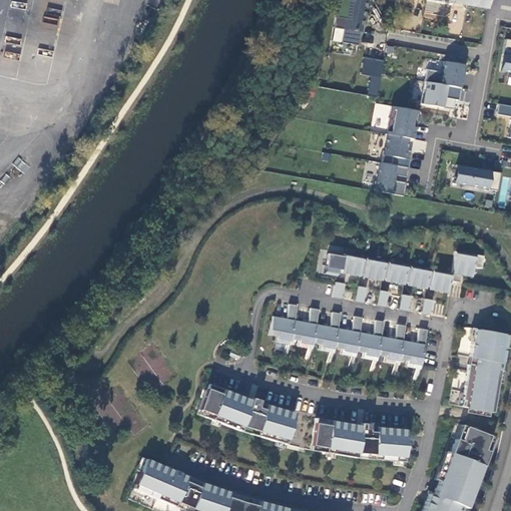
[(339,0),(334,25),(346,27),(362,30),(367,0),(339,0)]
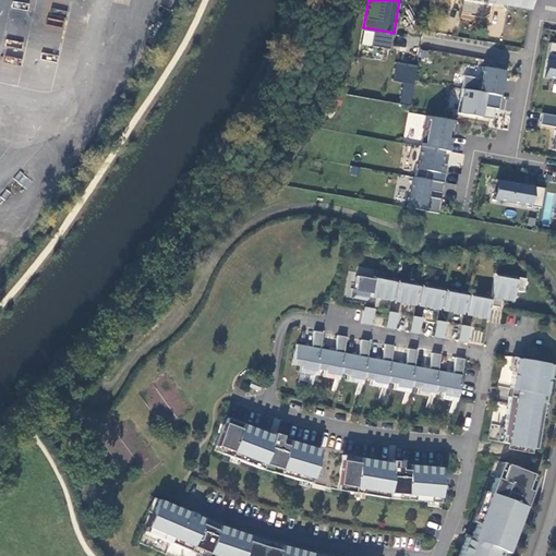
[(555,41),(552,40),(546,75),(555,77),(555,41)]
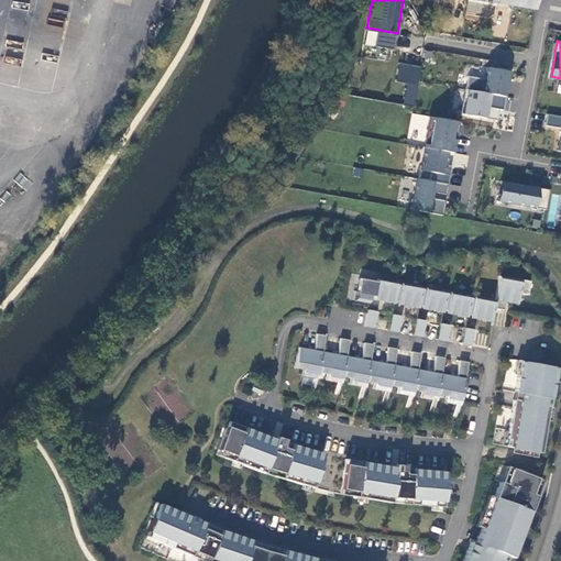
[(419,102),(422,63),(400,61),(398,79),(408,80),(406,101),(419,102)]
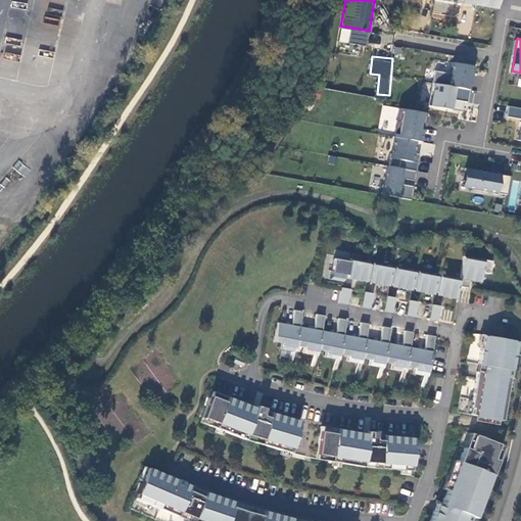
[(436,68),(434,82),(471,88),(476,64),(455,61),(453,72),(436,68)]
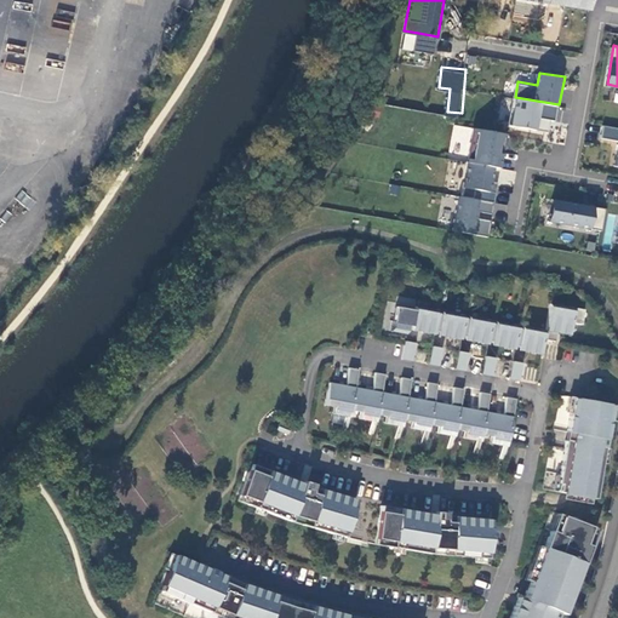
[(553,119),(556,119),(559,104),(515,97),(510,96),(508,107),(511,107),(508,122),(550,131),(553,119)]
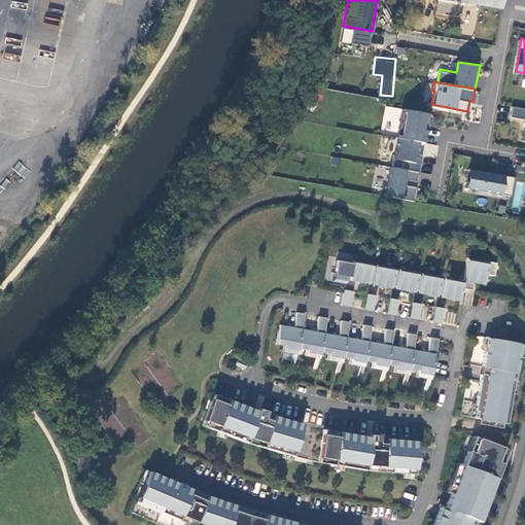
[(524,107),(514,105),(512,115),(524,118),(524,132),(523,139),(524,139),(524,107)]
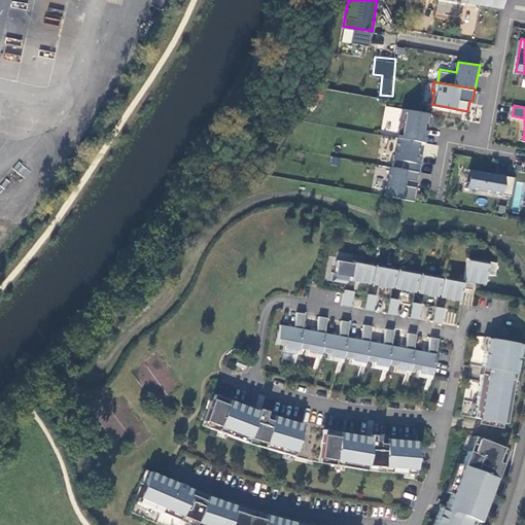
[(431,112),(403,107),(397,136),(426,141),(431,112)]
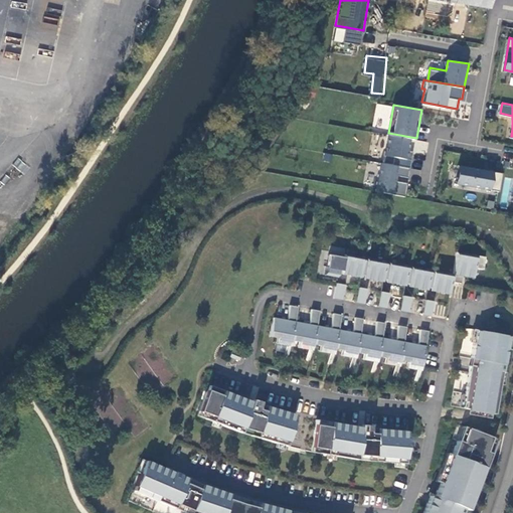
[(411,167),(382,161),(377,190),(406,195),(409,181),(396,179),(397,174),(410,176),(411,167)]
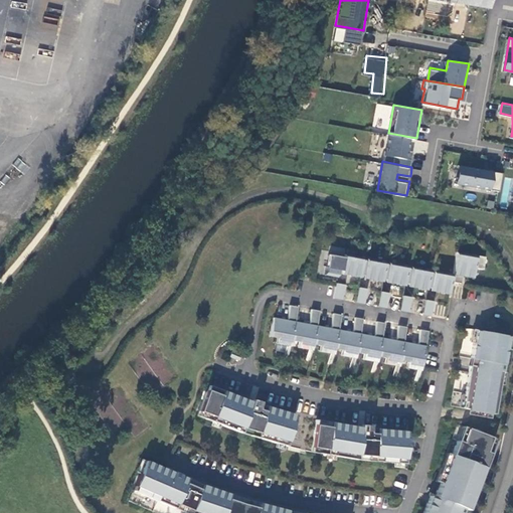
[(501,190),(504,172),(465,165),(462,183),(501,190)]
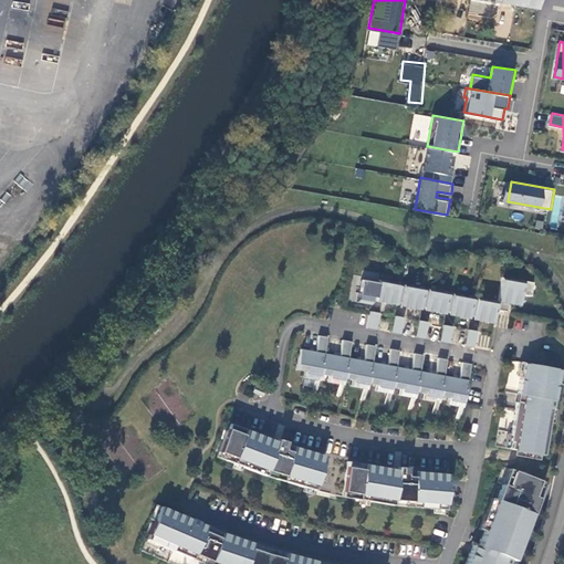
[(534,284),(504,279),(500,303),(498,311),(508,313),(510,304),(522,306),(524,296),(532,298),(534,284)]
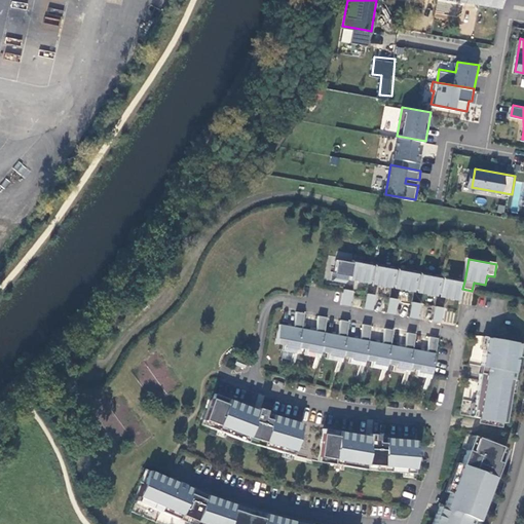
[(351,276),(354,263),(338,260),(334,281),(346,283),(348,276),(351,276)]
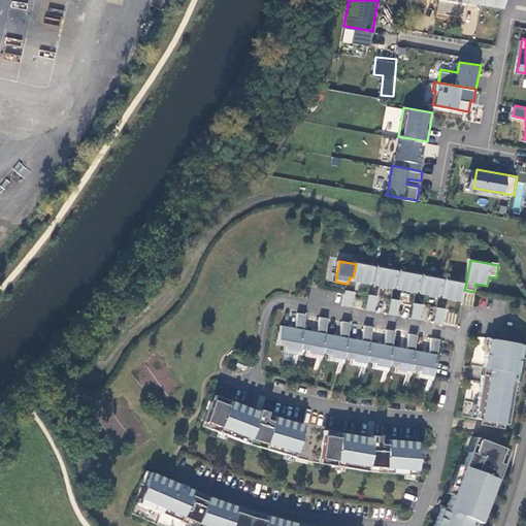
[(371,285),(374,264),(357,261),(356,264),(353,277),(353,281),(371,285)]
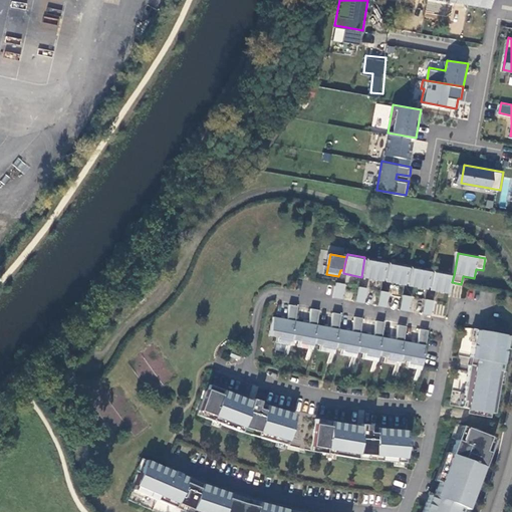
[(384,281),(388,262),(368,258),(364,278),(384,281)]
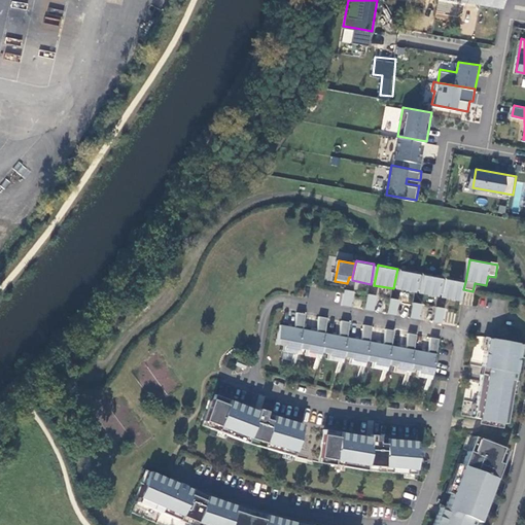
[(420,273),(400,269),(396,289),(416,293),(420,273)]
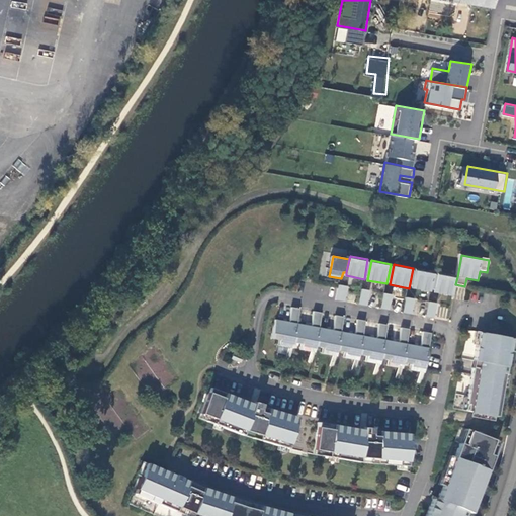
[(435,272),(416,269),(412,288),(431,292),(435,272)]
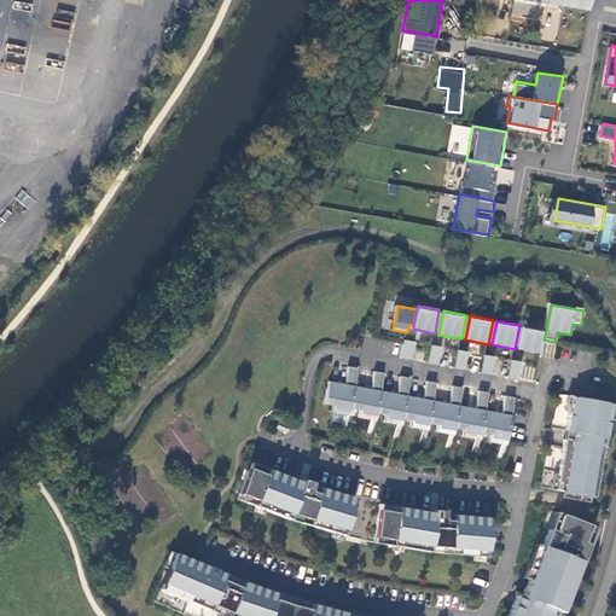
[(546,331),(523,326),(518,350),(541,354),(544,340),(546,331)]
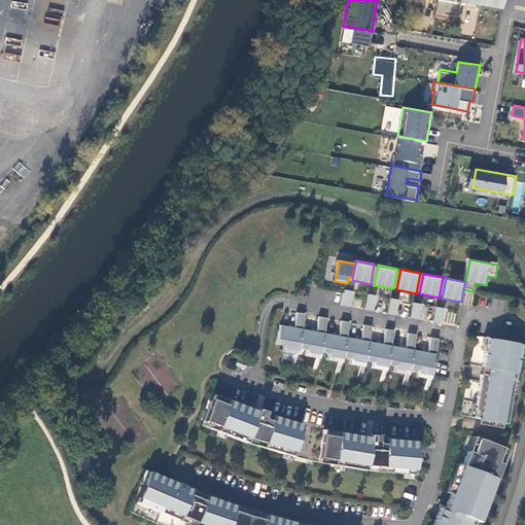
[(343,305),(351,307),(354,291),(346,289),(343,305)]
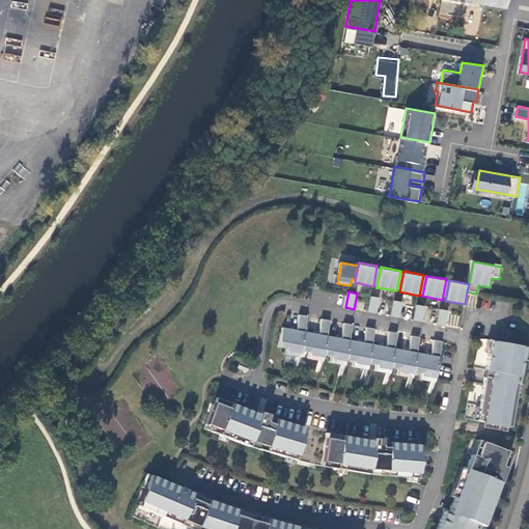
[(380,298),(371,297),(368,311),(377,313),(380,298)]
